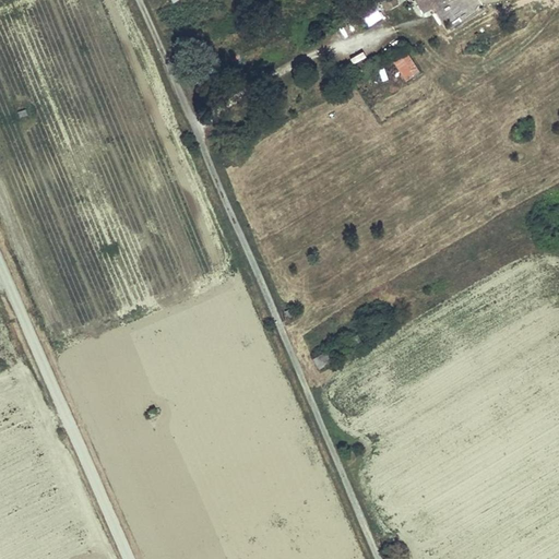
[(416,0),(424,12),(443,0),(416,0)]
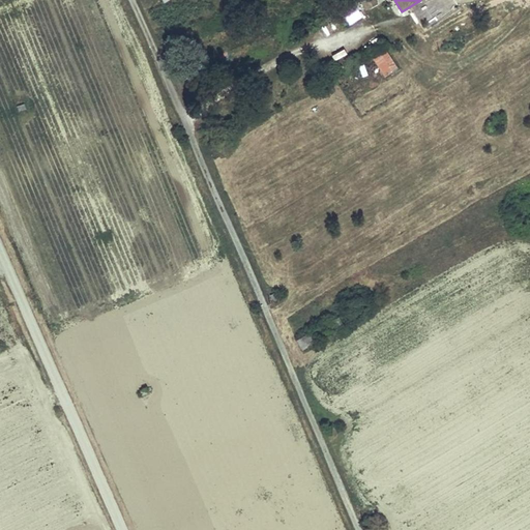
[(346,17),(350,24),(364,17),(360,8),(346,17)]
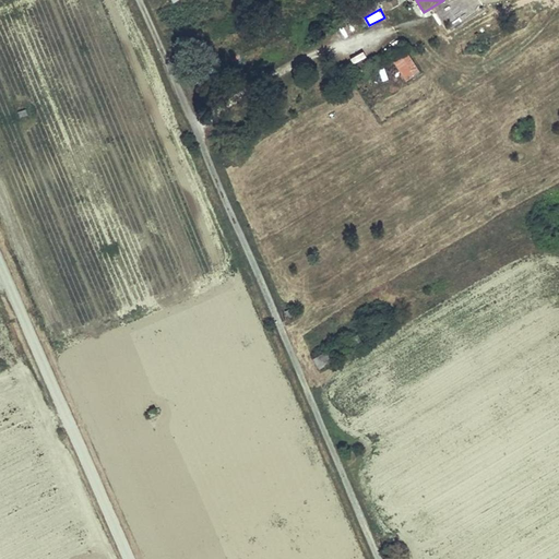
[(420,72),(404,48),(391,58),(407,81),(420,72)]
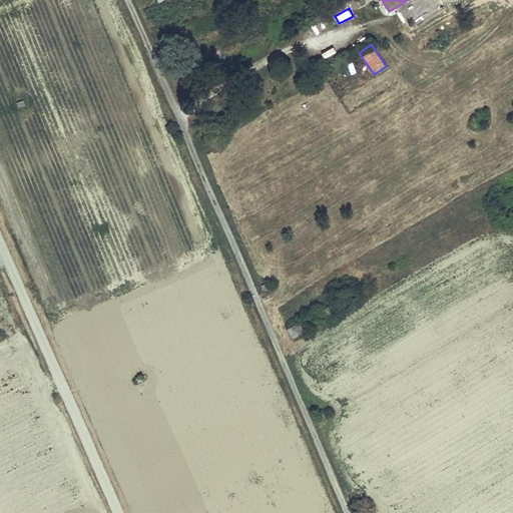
[(289,331),(293,339),(313,327),(311,322),(305,326),(303,322),(289,331)]
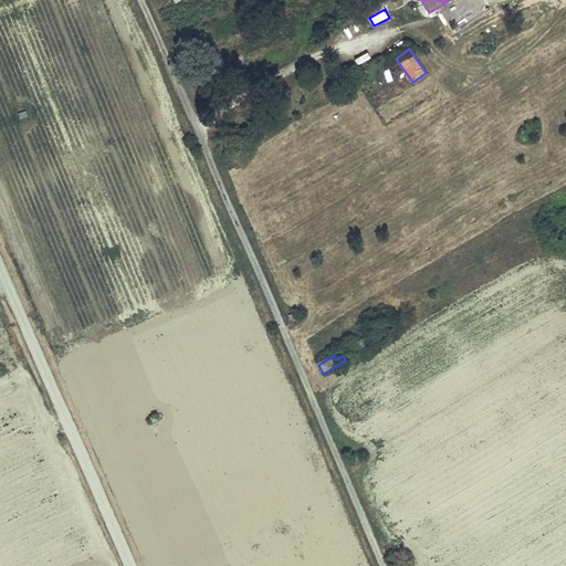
[(406,565),(399,552),(388,557),(391,565),(406,565)]
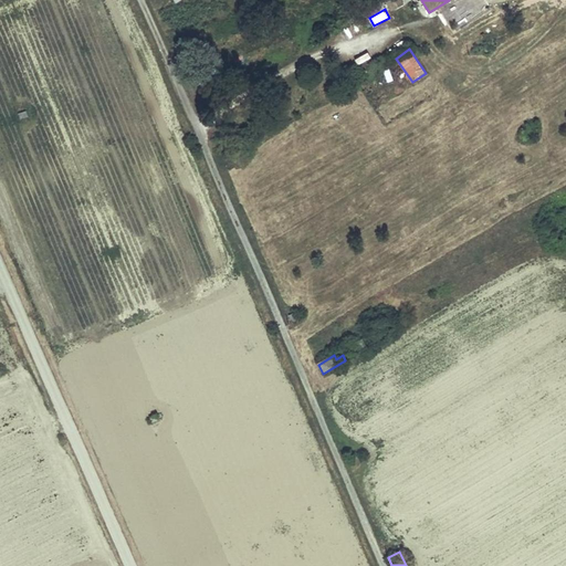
All buildings are outlined.
